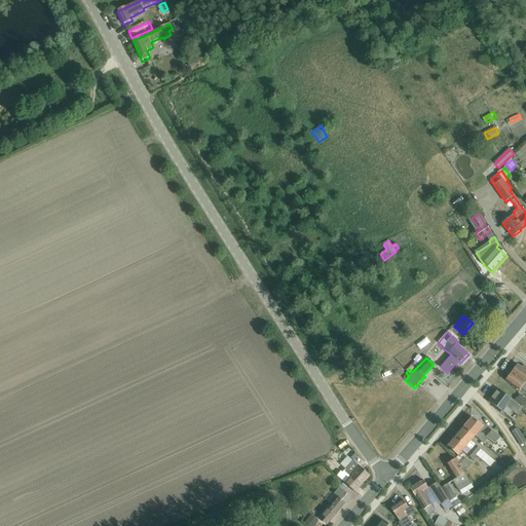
[(518,365),(511,374),(525,384),(525,369),(524,367),(522,369),(518,365)]
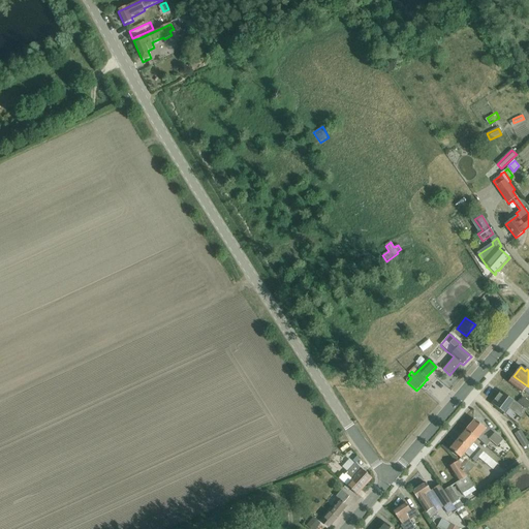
[(528,386),(514,376),(508,383),(522,394),(524,392),(528,395),(528,386)]
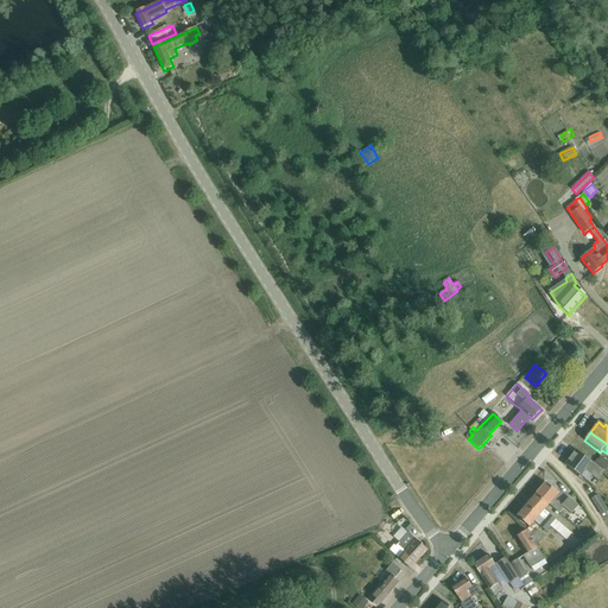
[(584,472),(599,481),(605,472),(596,467),(576,451),(565,466),(580,476),(584,472)]
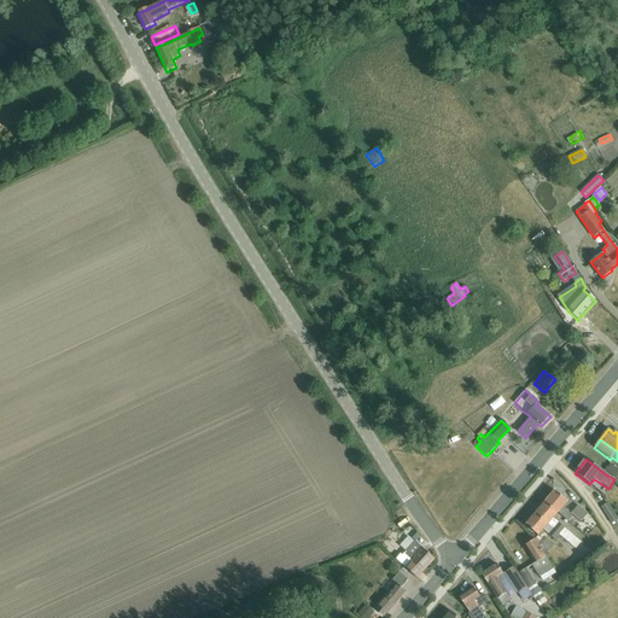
[(606,471),(616,478),(617,474),(617,471),(611,465),(606,471)]
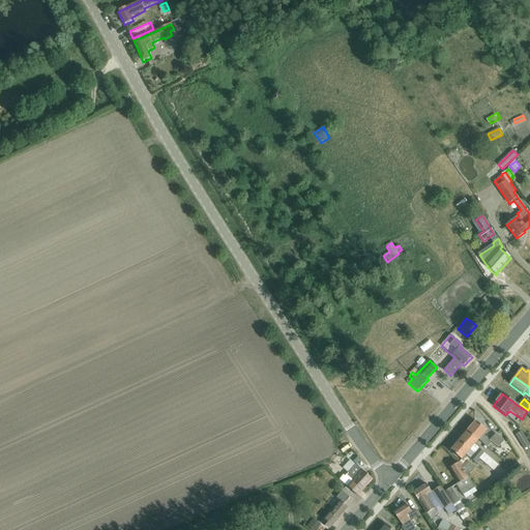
[(481,436),(486,431),(475,421),(467,431),(478,440),(487,447),(491,442),(498,448),(503,441),(495,435),(490,441),(486,438),(484,438),(481,436)]
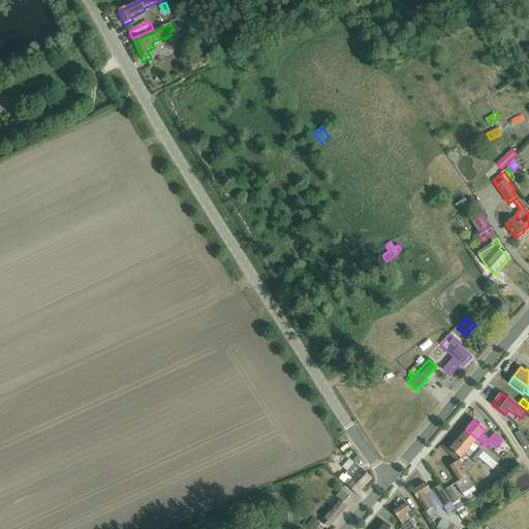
[(466,430),(458,439),(469,448),(474,453),(473,454),(478,458),(493,470),(498,465),(483,453),(473,444),(477,439),(466,430)]
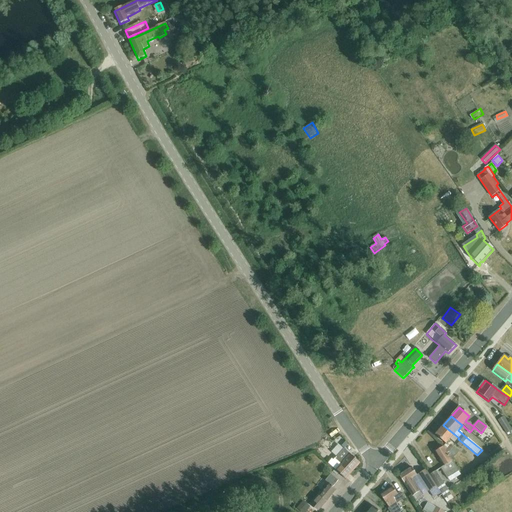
[(498,421),(506,435),(511,432),(503,418),(498,421)]
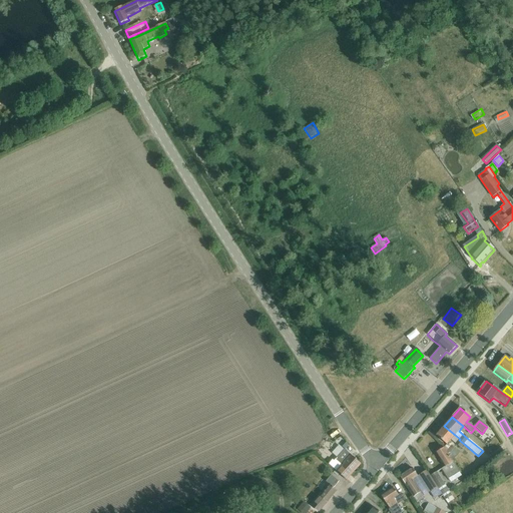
[(444,426),(436,436),(447,445),(455,435),(444,426)]
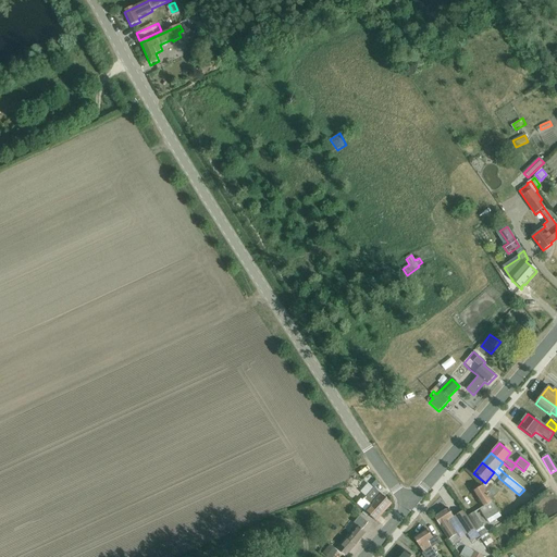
[(498,478),(494,483),(499,487),(504,482),(498,478)]
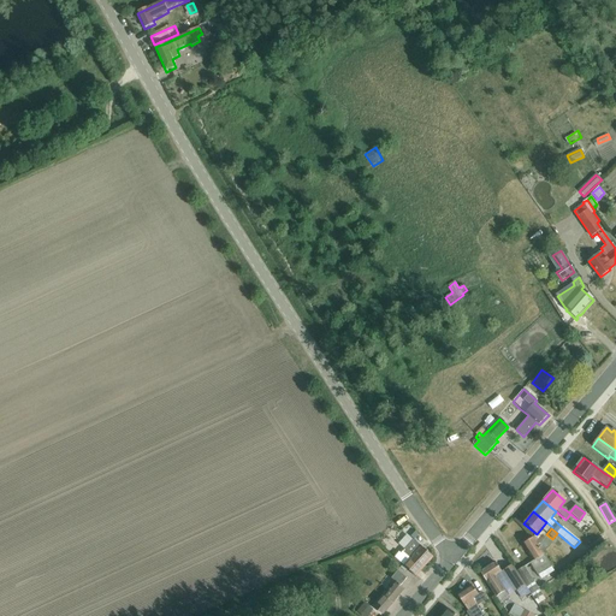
[(529,563),(538,576),(552,567),(533,538),(523,544),(534,561),(529,563)]
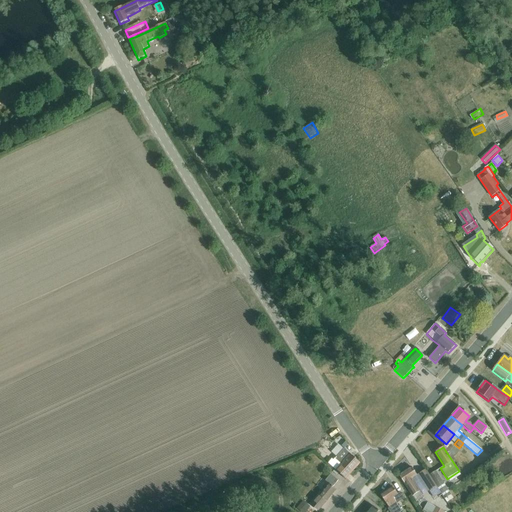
[(344,449),(333,460),(332,459),(328,463),(346,479),(360,463),(344,449)]
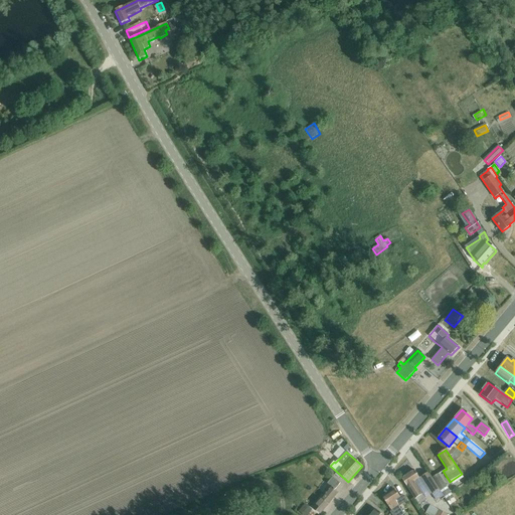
[(422,494),(414,482),(419,478),(414,470),(401,479),(414,499),(419,505),(426,500),(422,494)]
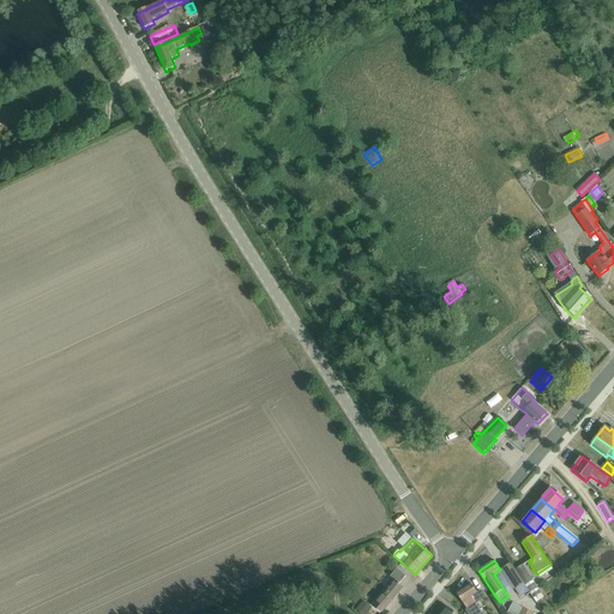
[(510,564),(501,570),(516,590),(524,584),(510,564)]
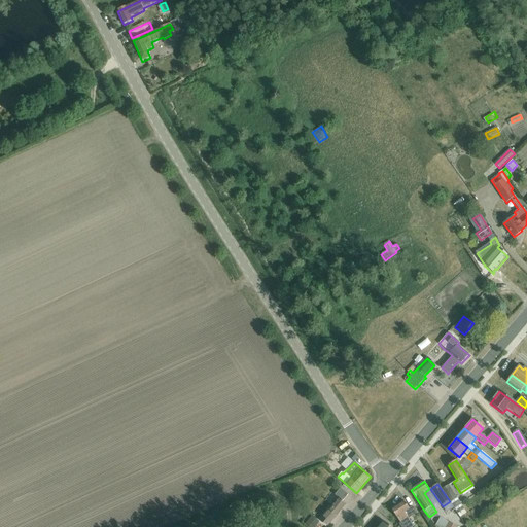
[(442,489),(460,518),(466,513),(449,485),(442,489)]
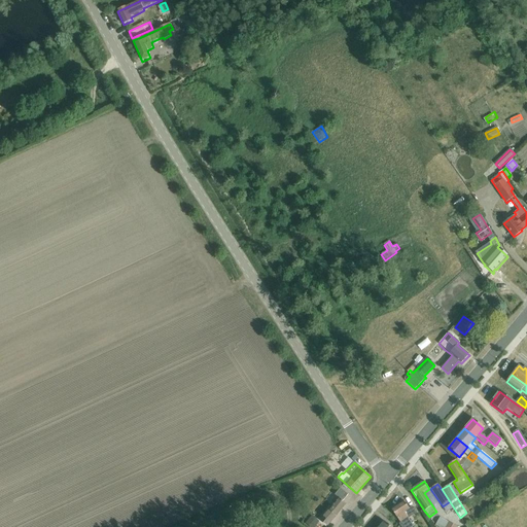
[(320,520),(327,526),(346,504),(343,501),(348,495),(341,488),(335,495),(339,498),(320,520)]
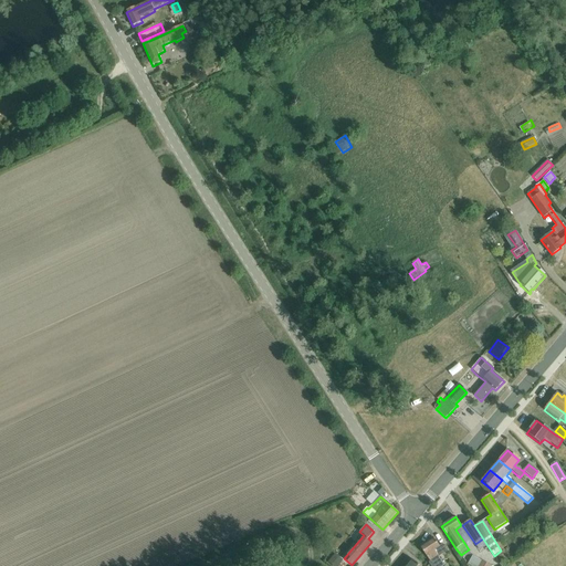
[(444,565),(438,556),(446,552),(442,546),(439,547),(435,540),(420,548),(429,563),(428,563),(429,565),(444,565)]
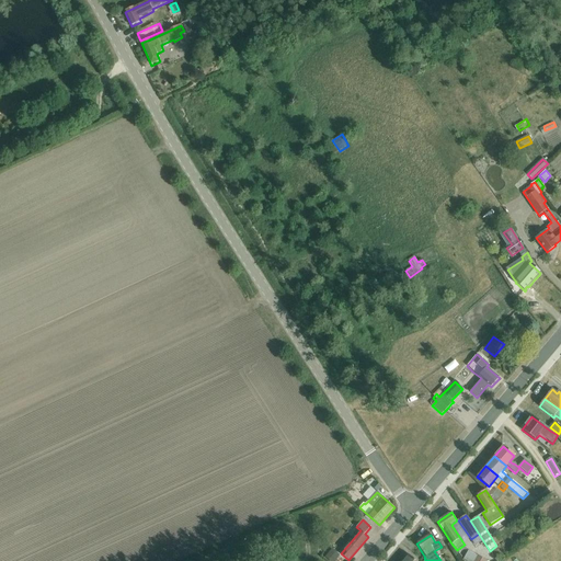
[(335,560),(340,556),(332,550),(325,558),(328,560),(335,560)]
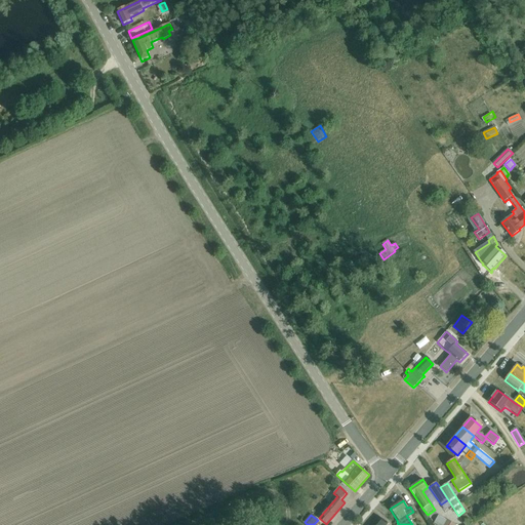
[(455,524),(438,515),(433,524),(455,524)]
